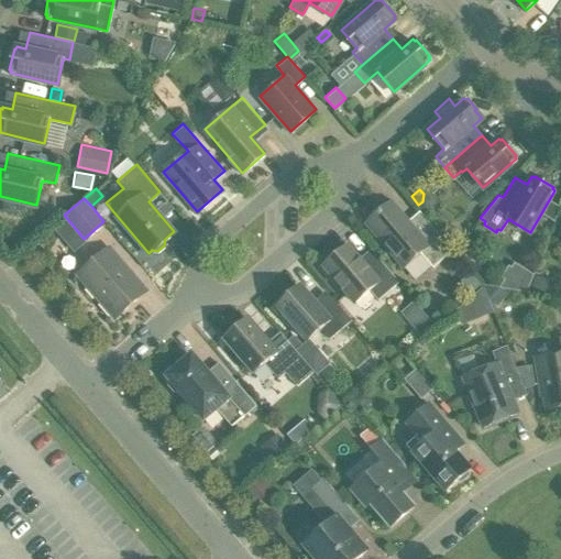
[(432,266),(453,249),(426,217),(414,227),(392,200),(388,203),(384,204),(381,207),(378,211),(366,222),(404,265),(420,251),(432,266)]
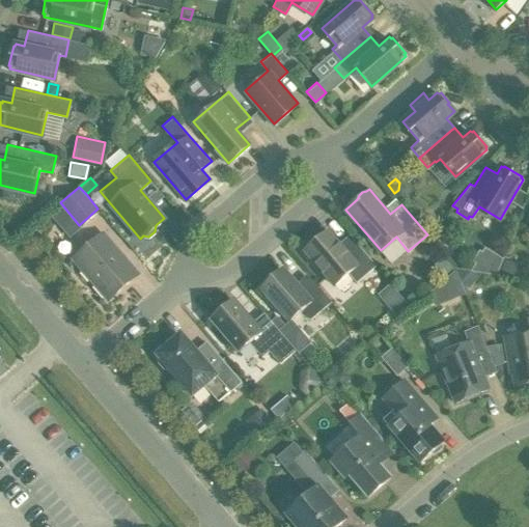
[(60,202),(49,213),(58,224),(70,214),(60,202)]
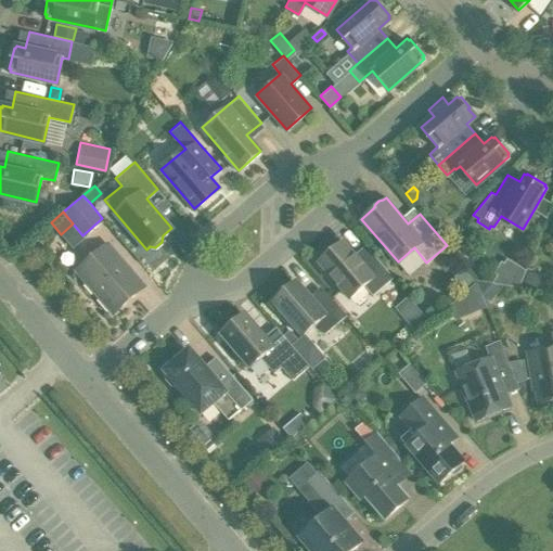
[(372,295),(394,277),(370,248),(358,258),(343,241),(336,246),(333,242),(322,252),(325,255),(319,261),(350,297),(364,285),(372,295)]
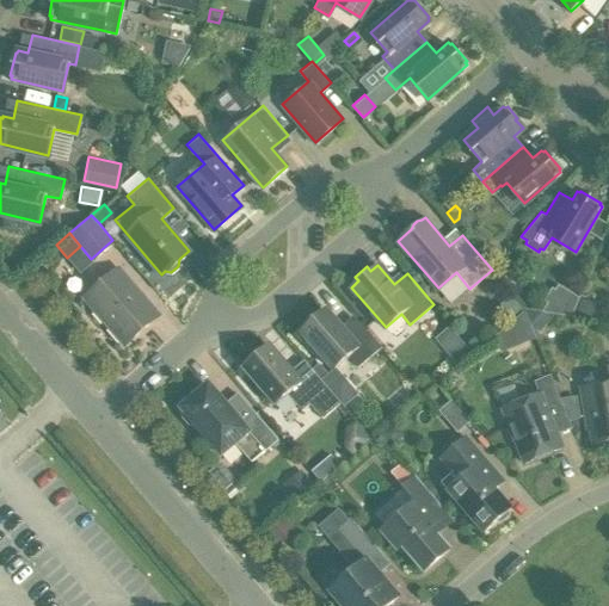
[(124,342),(158,314),(118,267),(85,296),(124,342)]
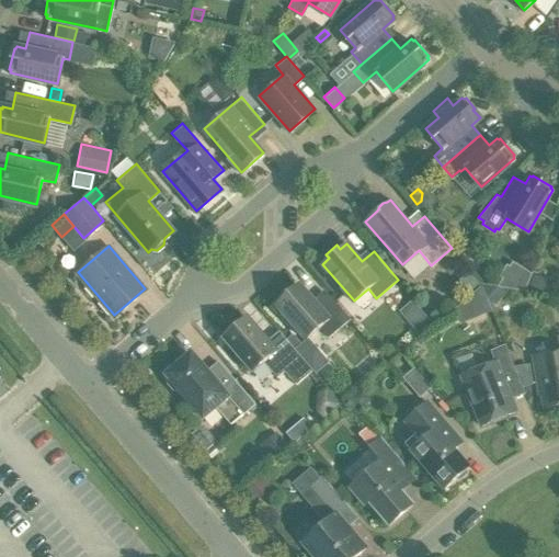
[(501,276),(495,283),(508,285),(523,287),(531,271),(510,259),(508,263),(505,262),(497,274),(501,276)]
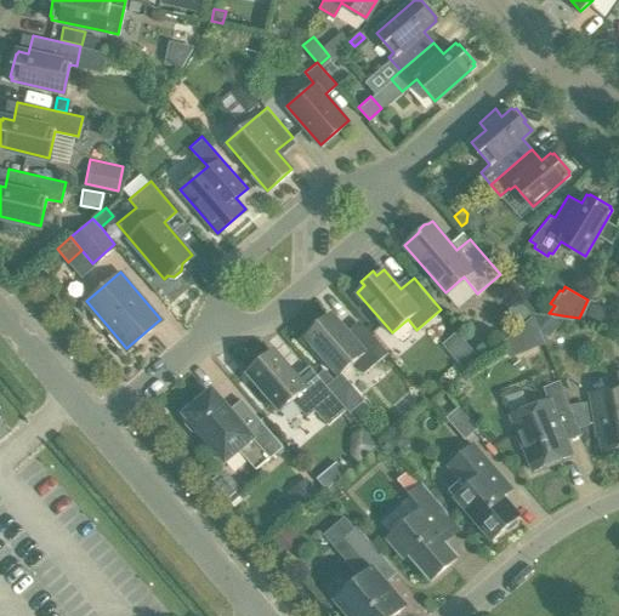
[(600,297),(584,306),(592,319),(607,309),(600,297)]
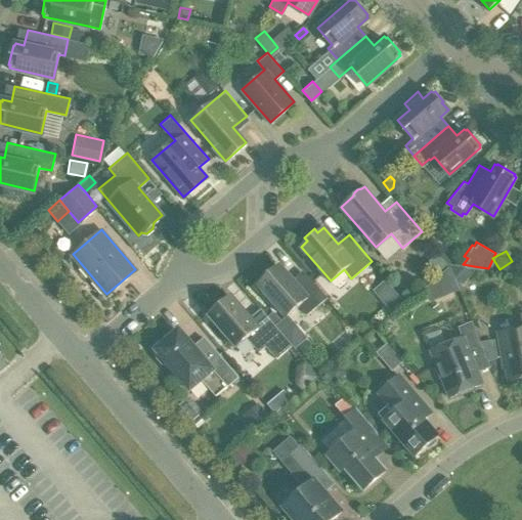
[(435,272),(446,263),(437,252),(429,259),(429,265),(435,272)]
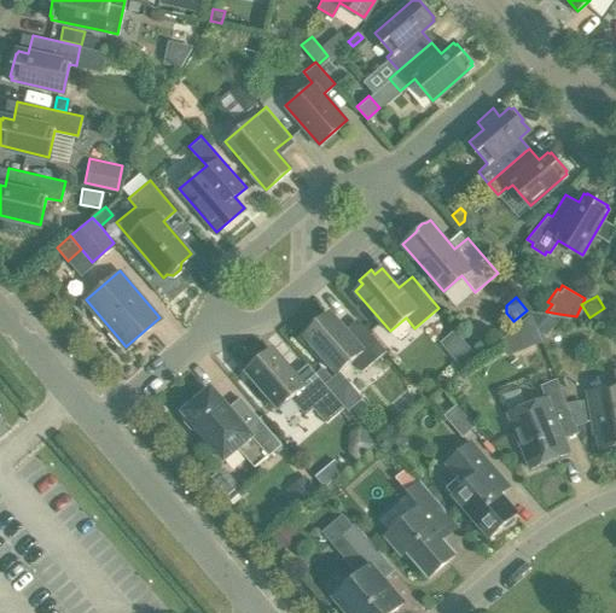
[(527,309),(529,314),(539,338),(559,314),(546,311),(527,309)]
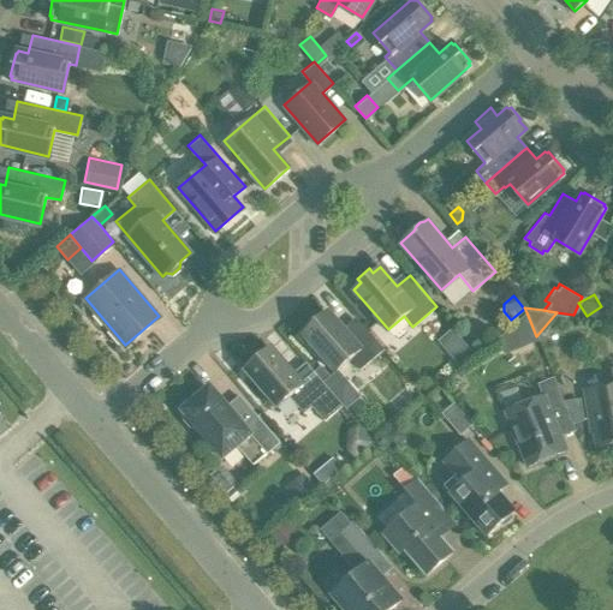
[(361,368),(384,348),(359,321),(346,333),(328,311),(303,333),(335,371),(351,357),(361,368)]
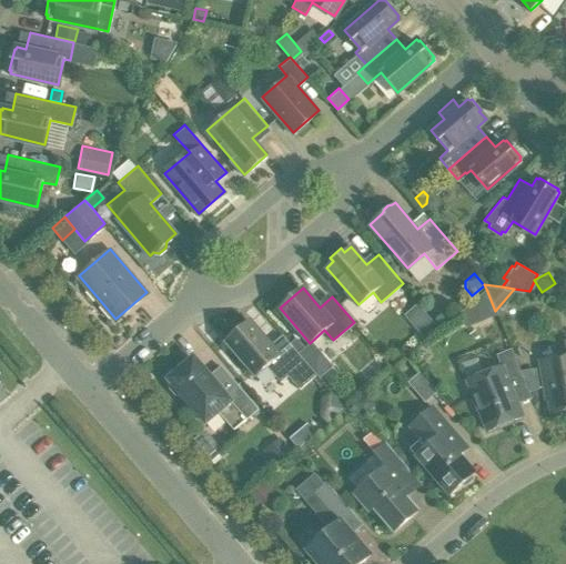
[(465,324),(494,312),(485,289),(460,311),(465,324)]
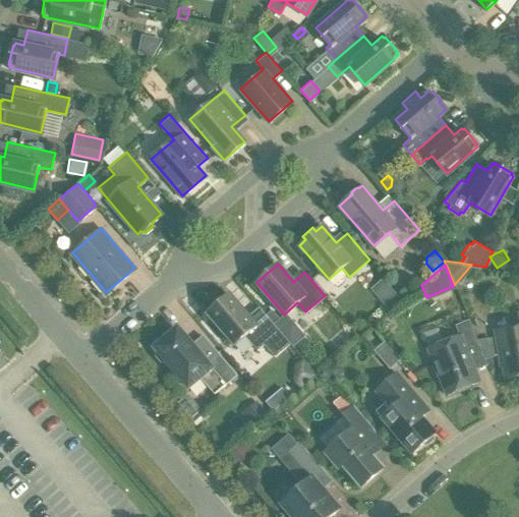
[(390,309),(401,299),(394,290),(382,300),(390,309)]
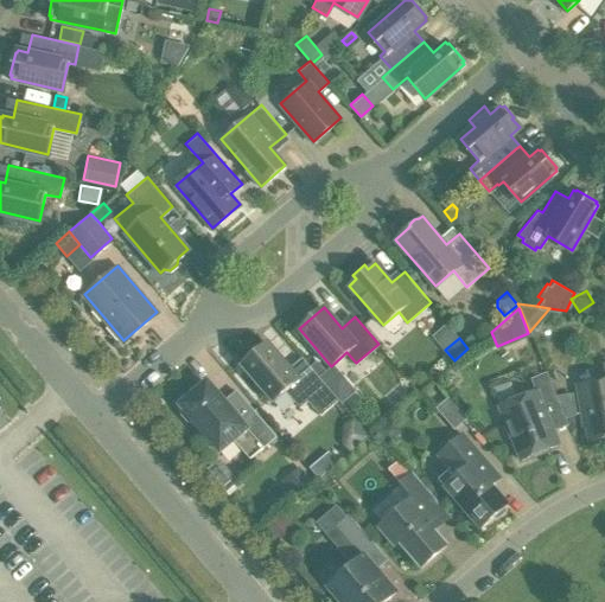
[(300,407),(309,399),(320,415),(338,399),(317,375),(309,364),(301,357),(290,367),(268,343),(242,365),(273,401),(285,390),(300,407)]
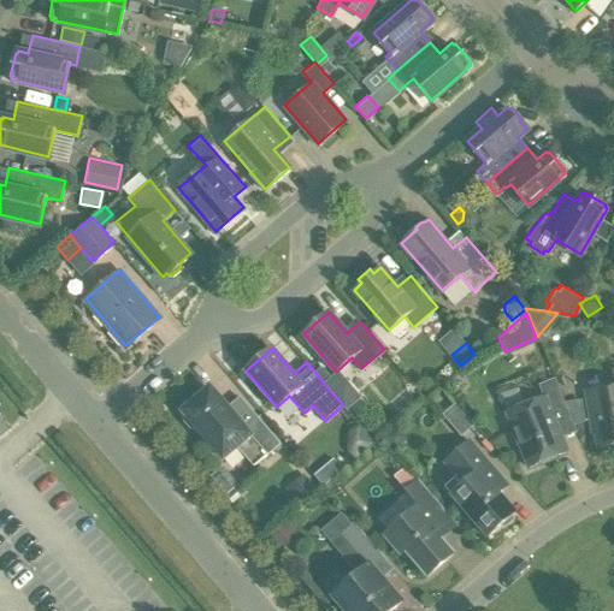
[(320,363),(313,369),(322,380),(329,374),(320,363)]
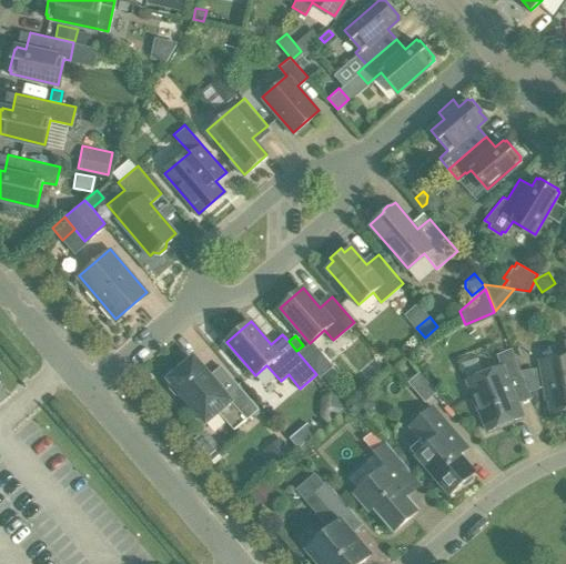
[(565,338),(564,339),(565,349),(565,354),(539,360),(546,396),(551,398),(553,412),(565,409),(565,338)]
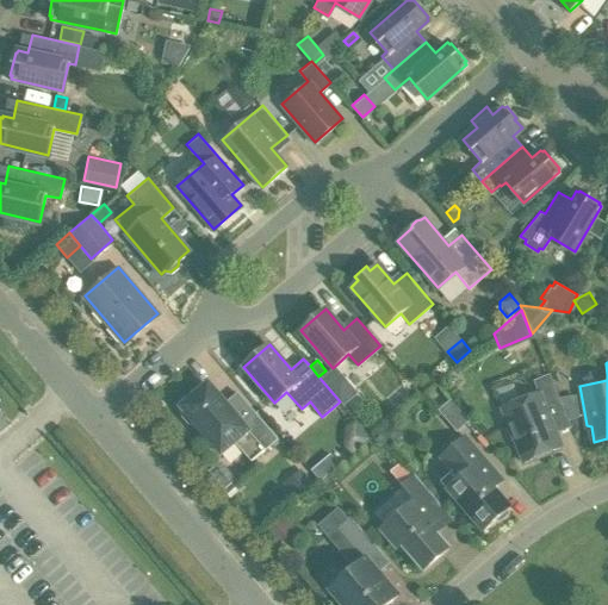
[(547,410),(563,404),(550,373),(534,379),(539,392),(502,407),(509,426),(508,430),(512,437),(515,440),(523,461),(563,444),(547,410)]
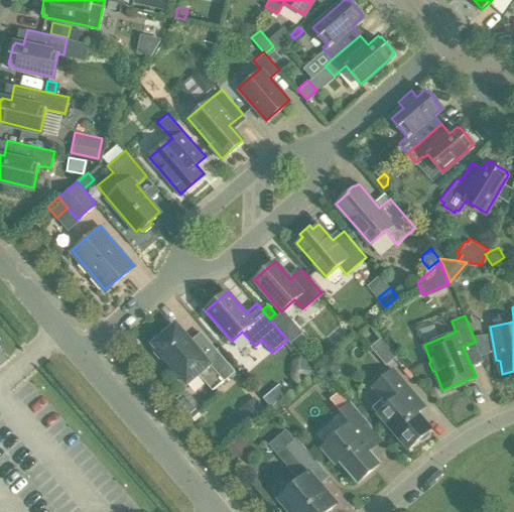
[(213,390),(234,371),(215,349),(205,358),(175,324),(152,344),(155,347),(153,349),(154,353),(158,358),(162,359),(164,357),(186,383),(199,374),(213,390)]
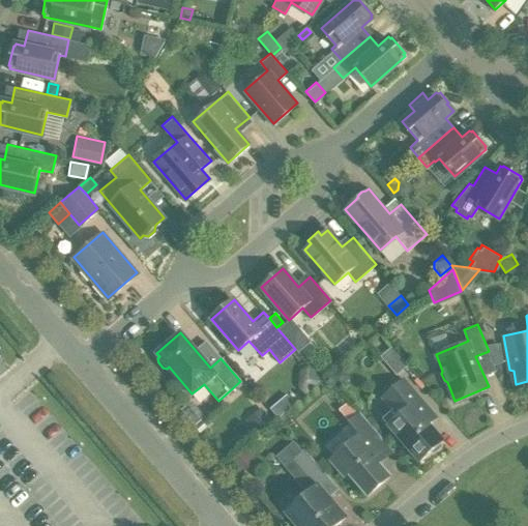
[(397,374),(408,364),(391,346),(380,355),(397,374)]
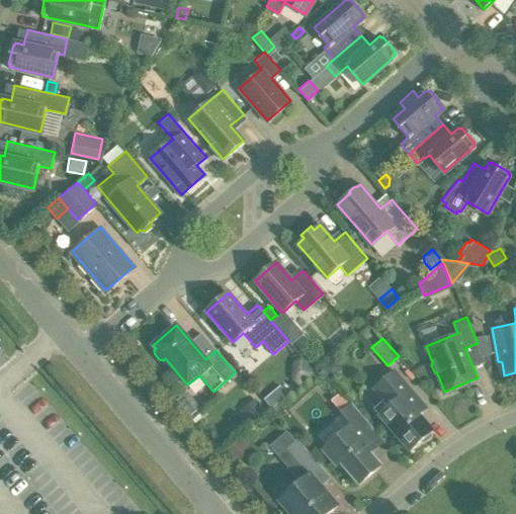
[(336,361),(332,356),(323,364),(331,373),(335,369),(336,361)]
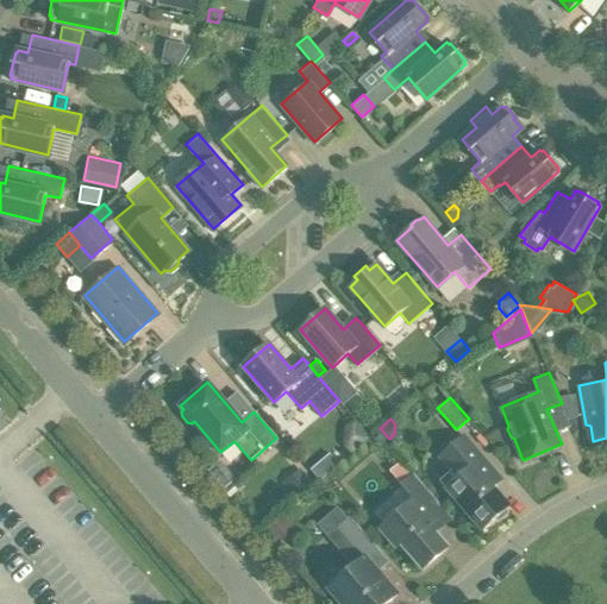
[(507,508),(509,505),(493,486),(501,478),(464,435),(440,455),(452,469),(439,479),(482,529),(495,517),(500,518),(507,513),(507,508)]
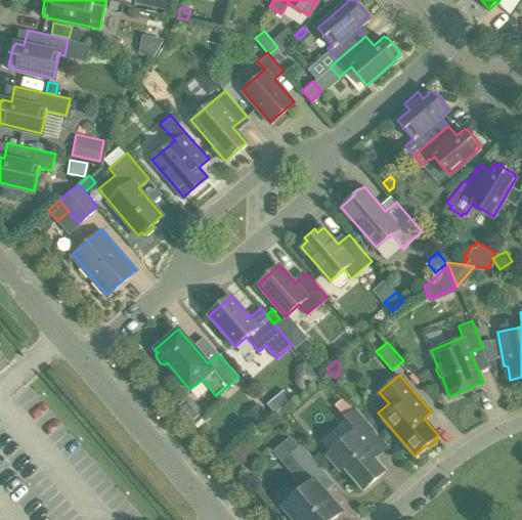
[(185,394),(176,402),(189,418),(199,409),(185,394)]
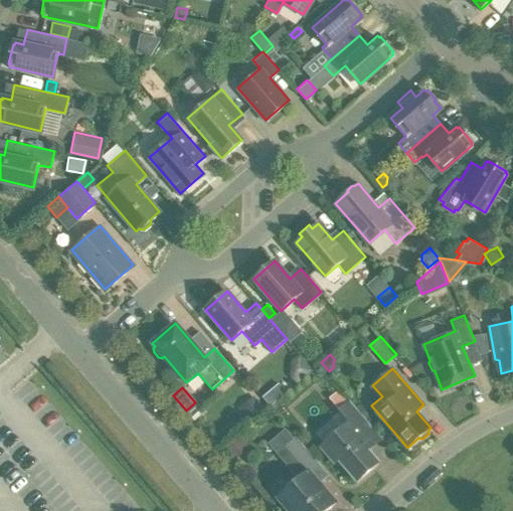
[(338,388),(329,396),(340,409),(349,401),(338,388)]
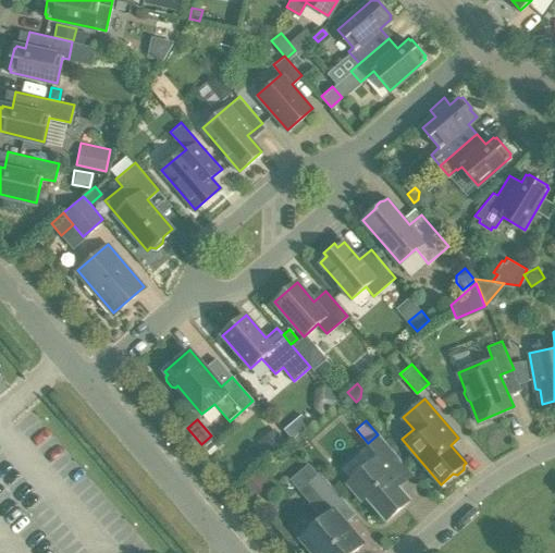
[(273,426),(257,438),(268,452),(284,439),(273,426)]
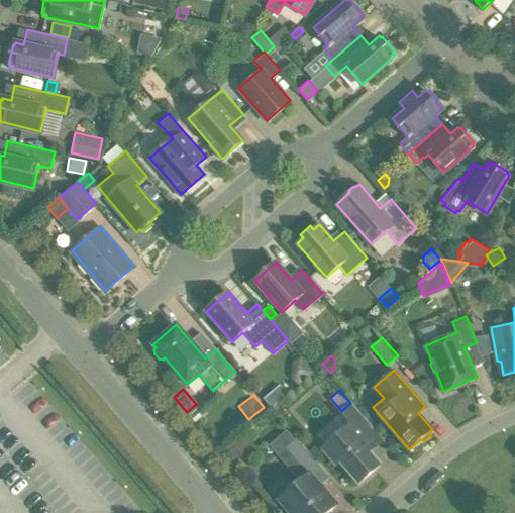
[(379,437),(380,436),(350,403),(341,411),(352,424),(326,445),(327,446),(323,449),(336,465),(339,460),(358,483),(380,464),(366,447),(378,436),(379,437)]
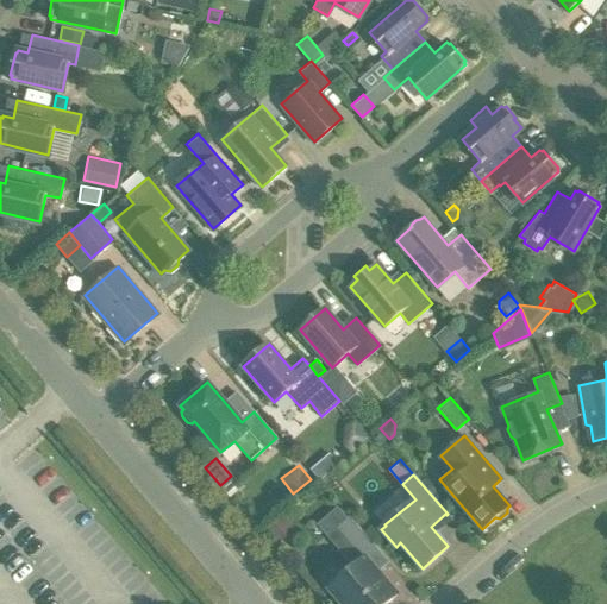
[(355,567),(330,589),(342,603),(385,603),(396,593),(365,558),(360,551),(358,552),(336,527),(350,515),(348,513),(345,514),(336,503),(315,521),(355,567)]
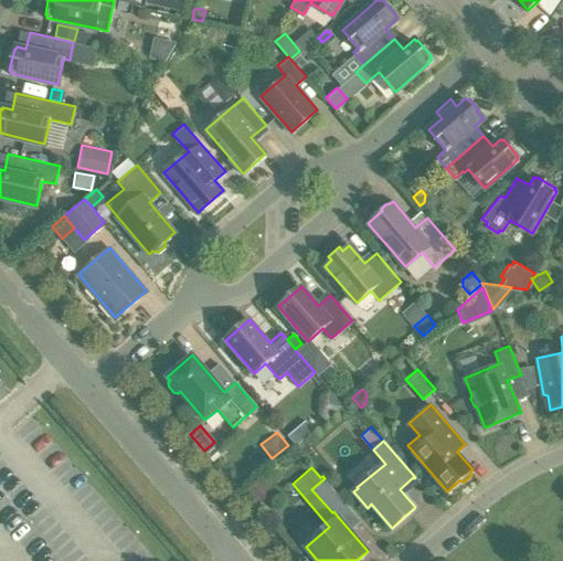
[(258,473),(243,486),(256,501),(272,488),(258,473)]
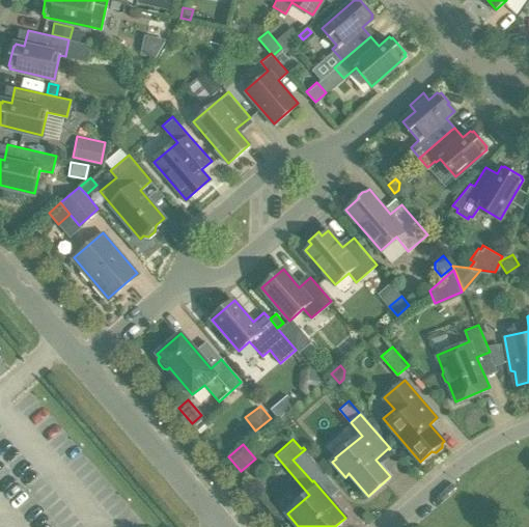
[(312,481),(313,480),(324,471),(305,449),(293,460),(312,481)]
